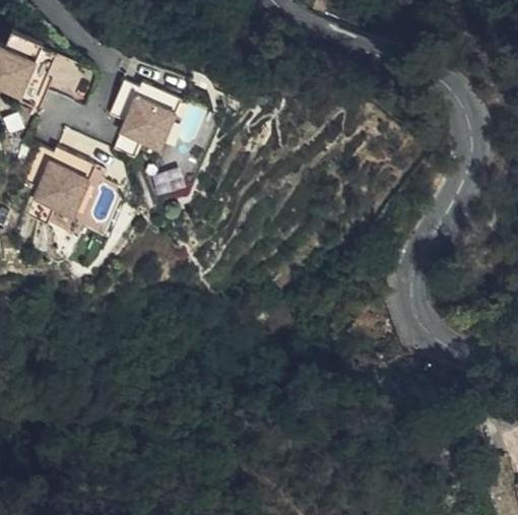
[(42,44),(10,30),(4,48),(0,47),(0,91),(19,99),(40,50),(42,44)]
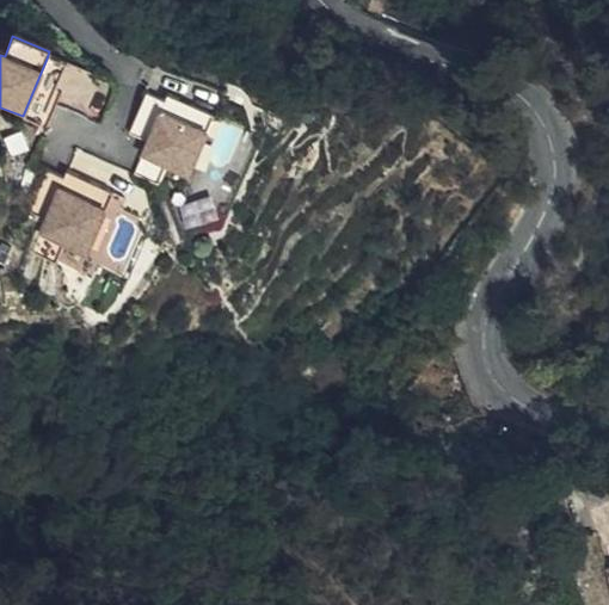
[(41,124),(65,66),(47,59),(23,116),(41,124)]
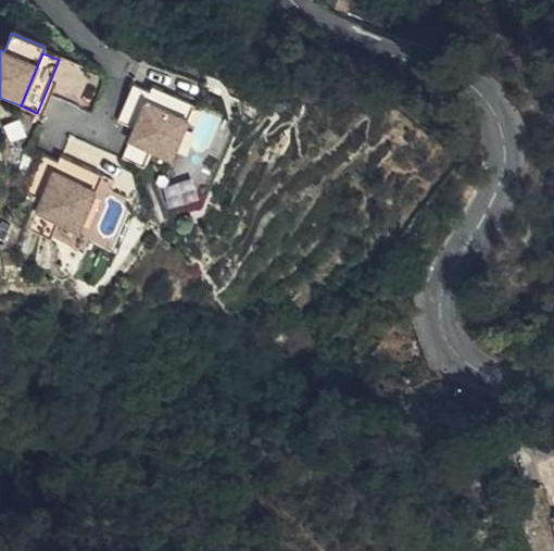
[(172,162),(196,105),(174,96),(172,101),(161,97),(163,91),(152,88),(150,94),(134,86),(116,126),(134,133),(129,143),(122,162),(143,171),(151,152),(172,162)]
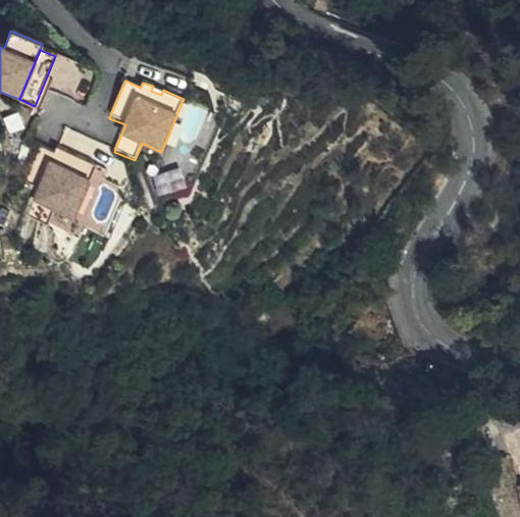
[(163,90),(153,86),(151,91),(161,95),(163,90)]
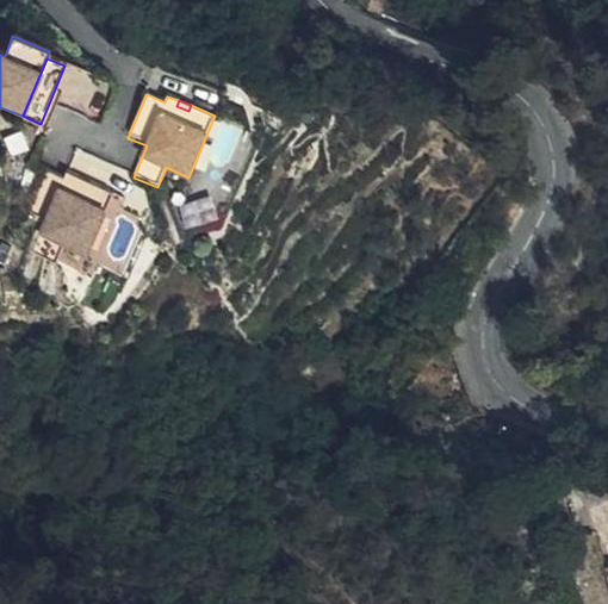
[(75,184),(63,179),(61,187),(42,180),(25,220),(44,228),(38,241),(31,261),(54,271),(62,250),(85,260),(104,216),(111,199),(86,188),(85,194),(73,190),(75,184)]
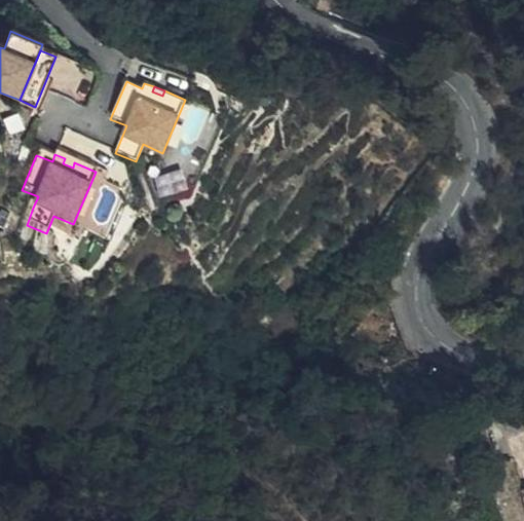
[(74,162),(65,158),(63,163),(73,168),(74,162)]
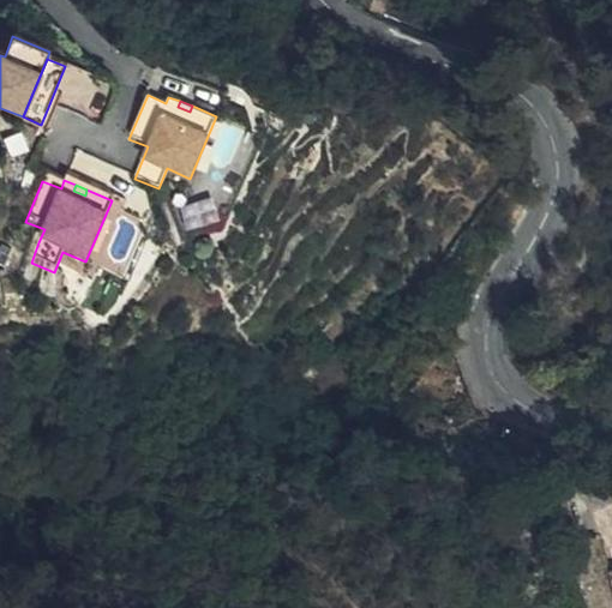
[(611,505),(592,515),(611,559),(611,505)]
